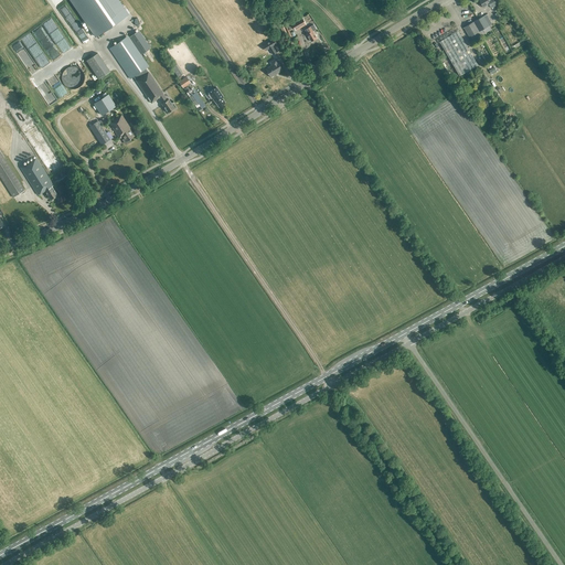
[(117,0),(70,0),(96,36),(128,14),(117,0)]
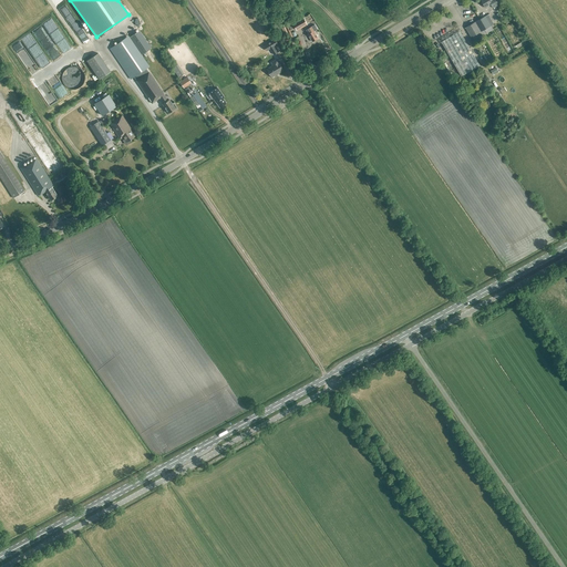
[(488,14),(465,28),(471,38),(491,26),(490,23),(493,21),(488,14)]
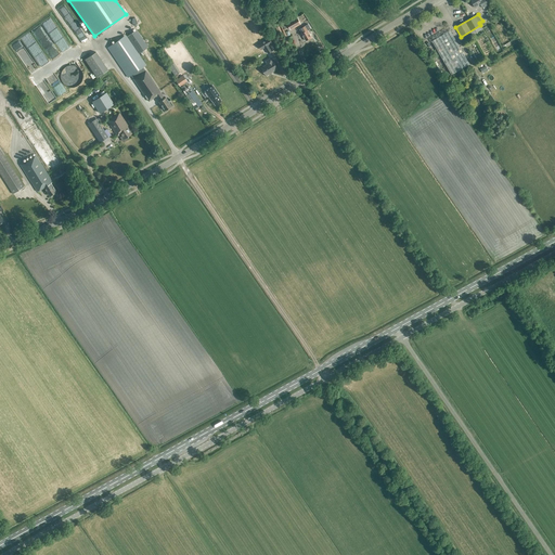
[(71,22),(76,29),(82,26),(77,17),(71,22)]
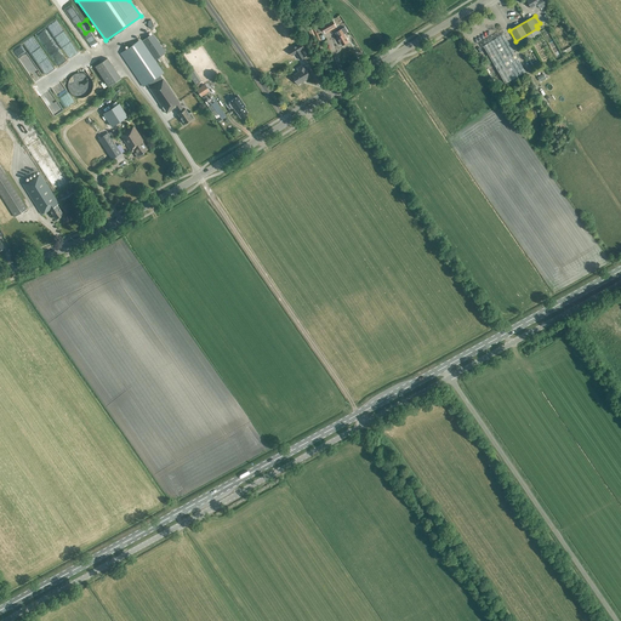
[(337,28),(335,24),(332,20),(320,27),(325,34),(337,28)]
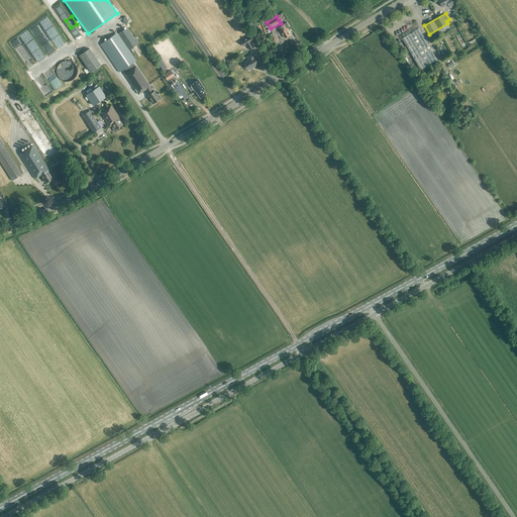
[(287,22),(284,24),(280,26),(283,30),(281,31),(285,38),(291,34),(287,28),(290,26),(287,22)]
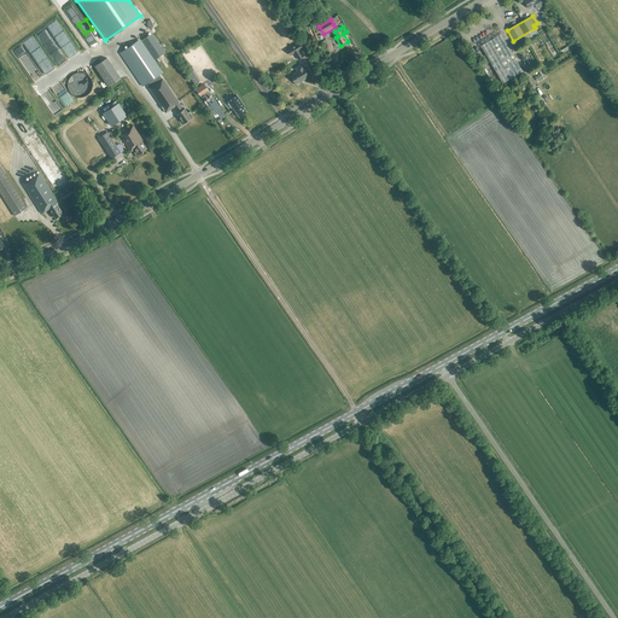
[(155,59),(164,52),(151,33),(141,40),(155,59)]
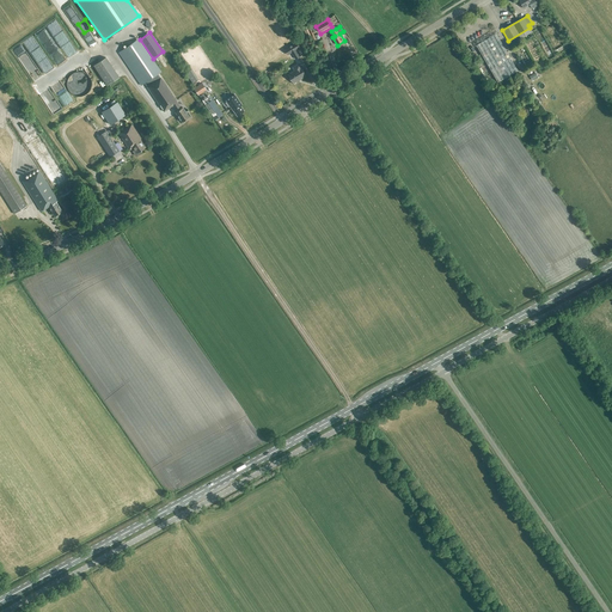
[(518,71),(496,34),(477,44),(499,81),(518,71)]
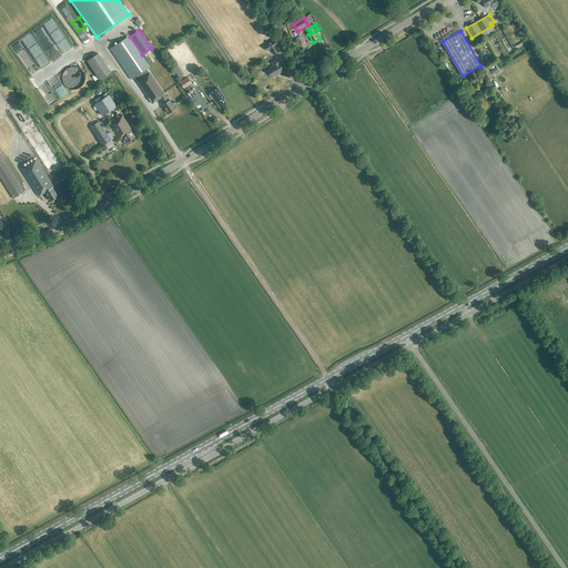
[(168,100),(149,72),(146,69),(150,67),(129,36),(110,49),(131,79),(134,77),(137,81),(152,103),(160,98),(164,103),(162,104),(166,110),(165,110),(166,112),(168,112),(169,113),(175,109),(169,100),(168,100)]
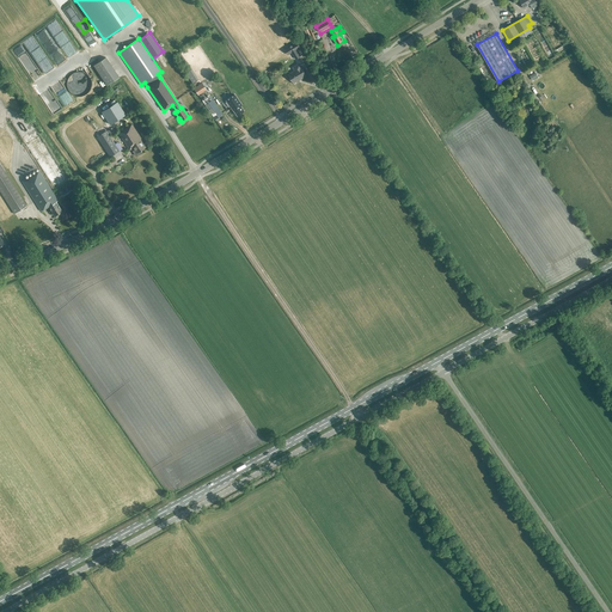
[(295,60),(300,56),(297,49),(300,47),(297,42),(285,50),(288,55),(292,53),(295,60)]
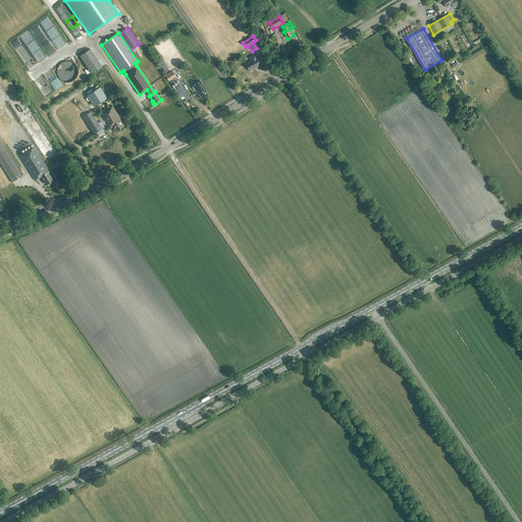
[(92,47),(81,54),(92,71),(102,64),(92,47)]
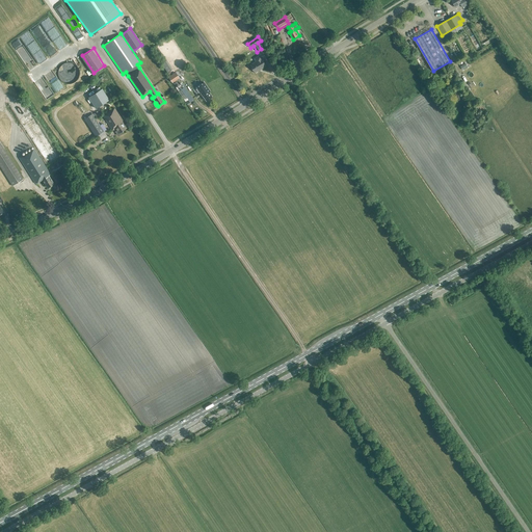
[(250,65),(256,73),(266,65),(262,58),(260,56),(255,59),(257,61),(250,65)]
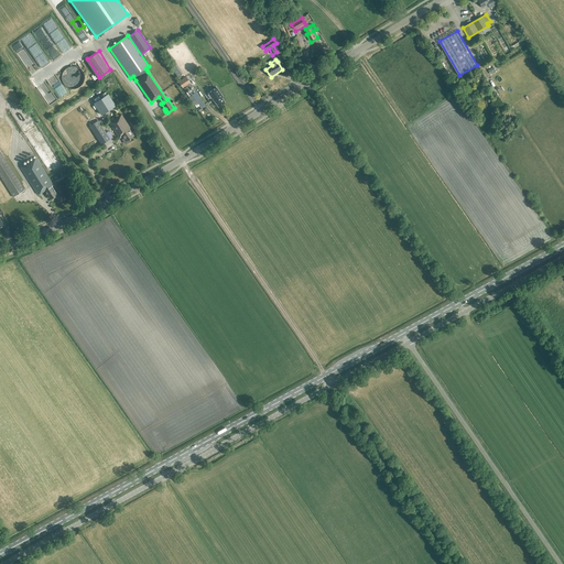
[(209,75),(204,78),(209,86),(215,83),(209,75)]
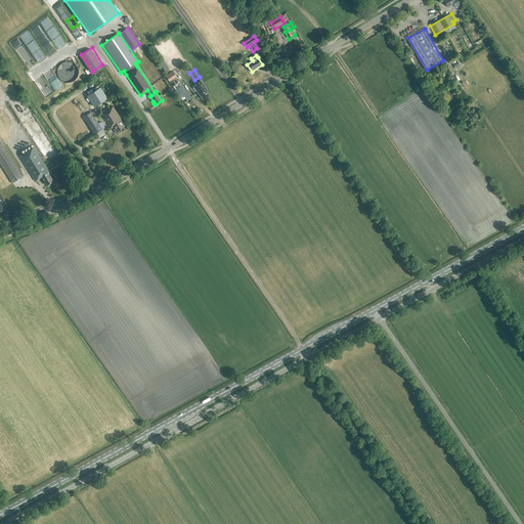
[(181,91),(185,89),(179,78),(175,80),(181,91)]
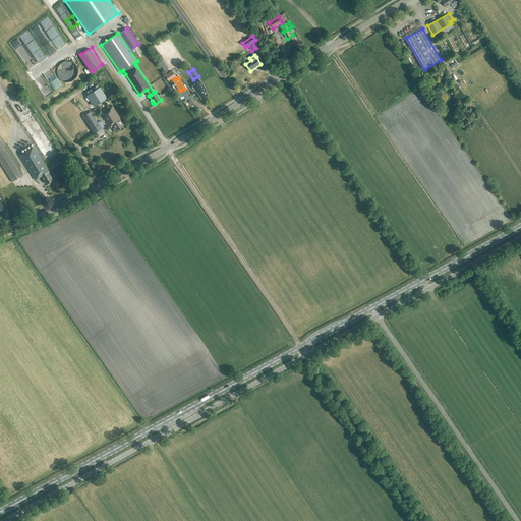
[(199,80),(192,85),(198,94),(201,99),(208,95),(205,90),(206,90),(206,89),(205,88),(199,80)]
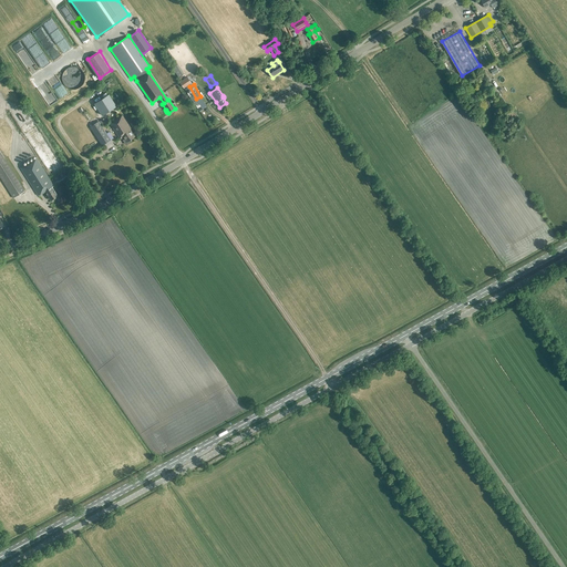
[(109,94),(94,103),(102,115),(116,105),(109,94)]
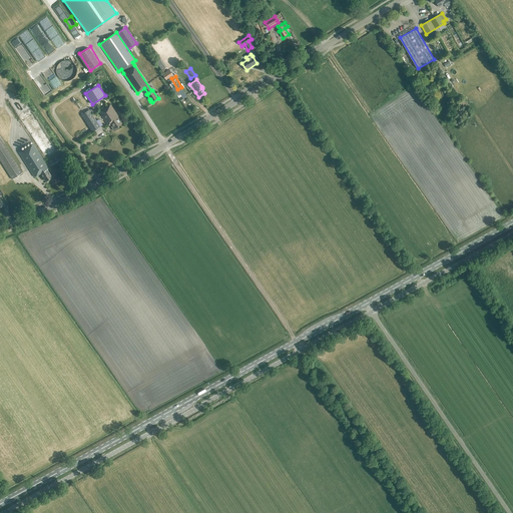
[(117,116),(118,116),(110,104),(99,111),(107,125),(111,123),(112,125),(111,127),(114,131),(119,127),(118,126),(122,123),(117,116)]
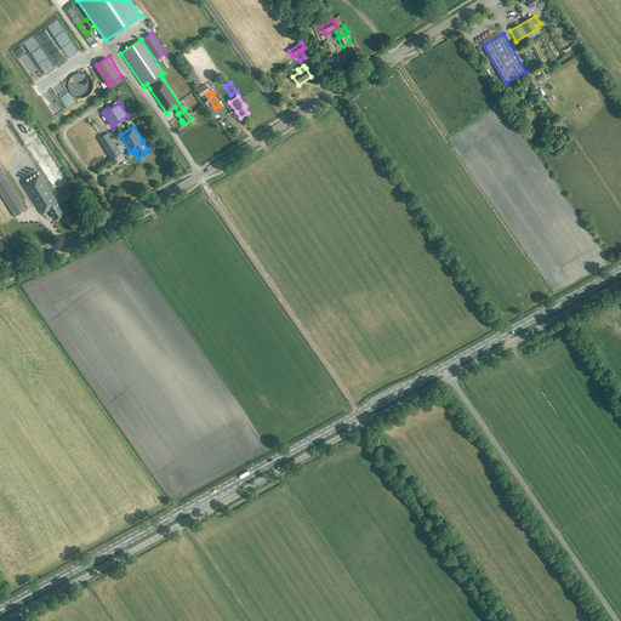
[(98,138),(112,159),(124,152),(119,144),(117,147),(108,134),(98,138)]
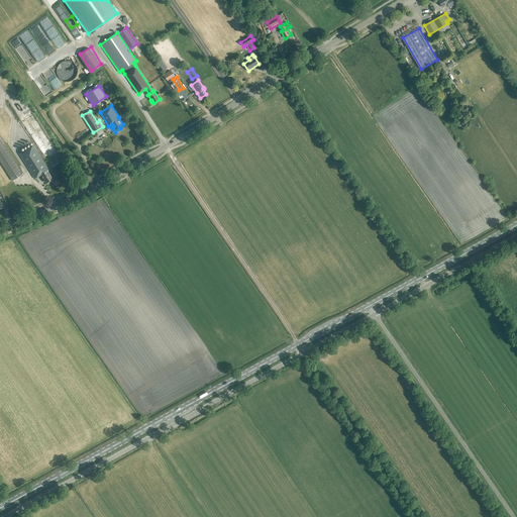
[(0,161),(12,181),(22,175),(0,139),(0,161)]
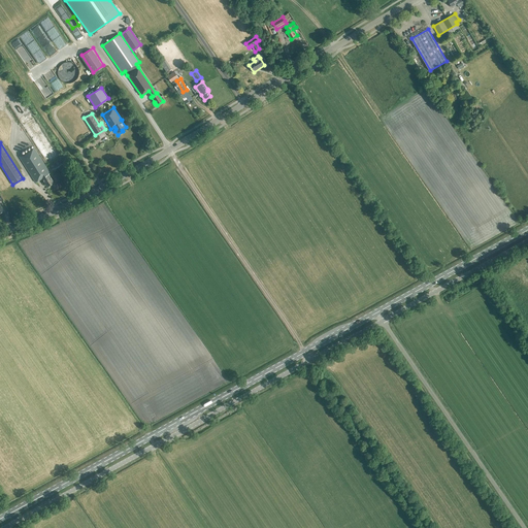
[(42,149),(48,158),(58,152),(52,142),(42,149)]
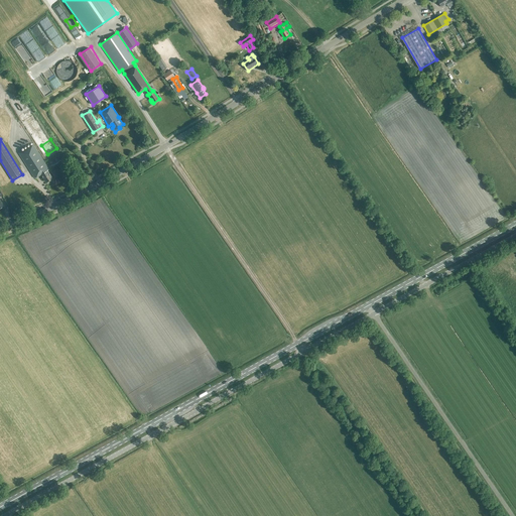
[(45,181),(52,178),(47,170),(48,169),(32,144),(18,153),(34,178),(40,174),(45,181)]
